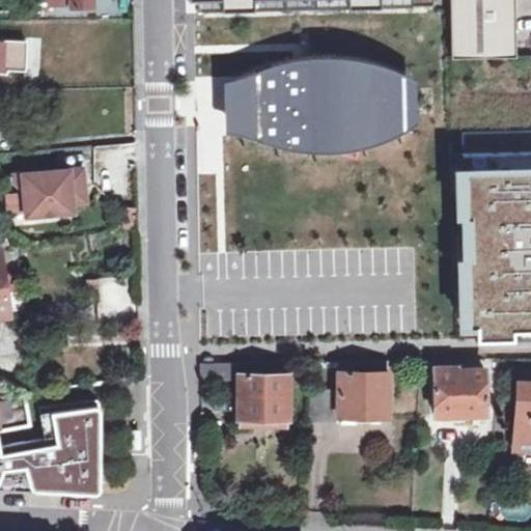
[(186,0),(187,6),(221,2),(224,17),(254,16),(254,1),(344,1),(345,16),(381,18),(378,2),(435,0),(186,0)]
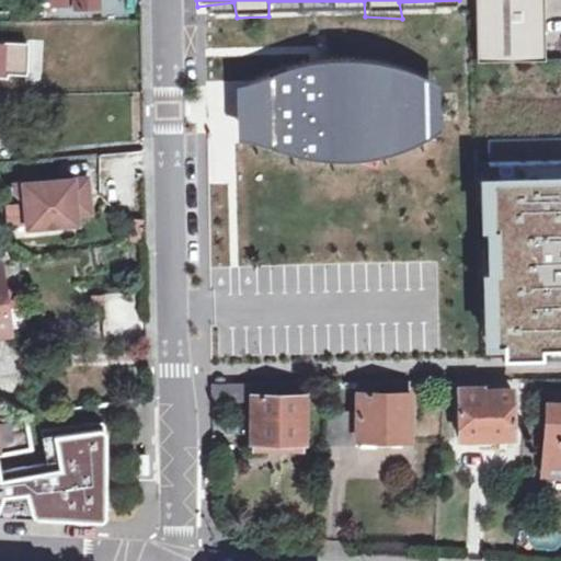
[(472,0),(477,63),(546,60),(544,0),(472,0)]
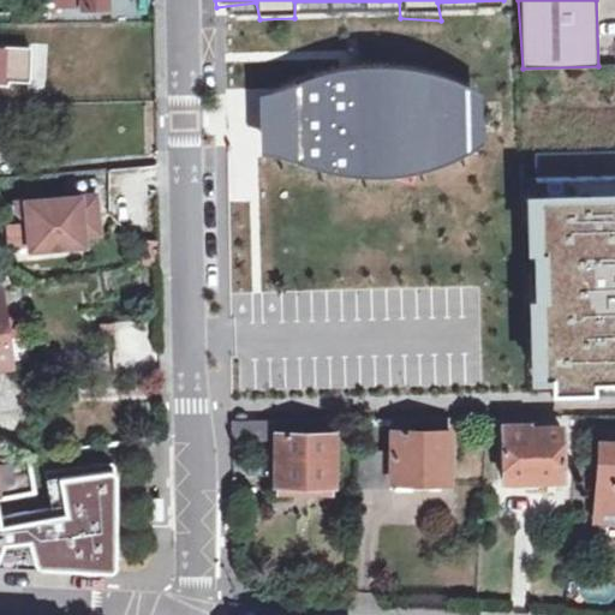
[(28,48),(0,47),(0,81),(27,82),(28,48)]
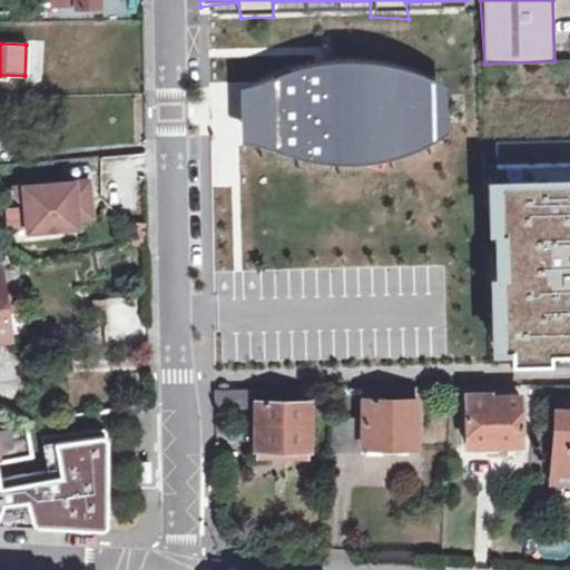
[(268,74),(237,91),(244,147),(338,170),(442,150),(448,136),(445,89),(372,56),(330,57),(268,74)]
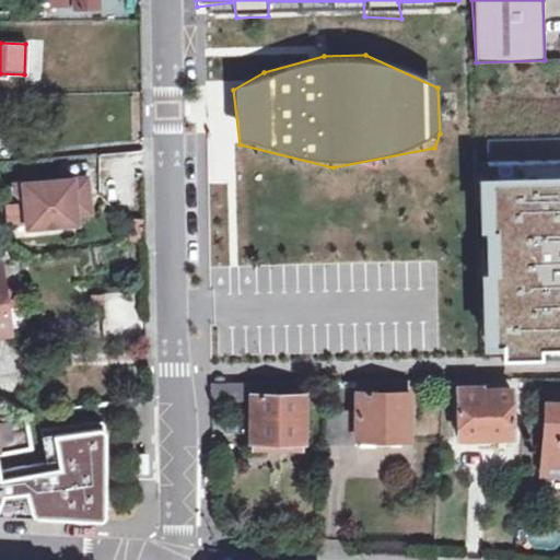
[(559,149),(483,153),(481,365),(559,361),(559,149)]
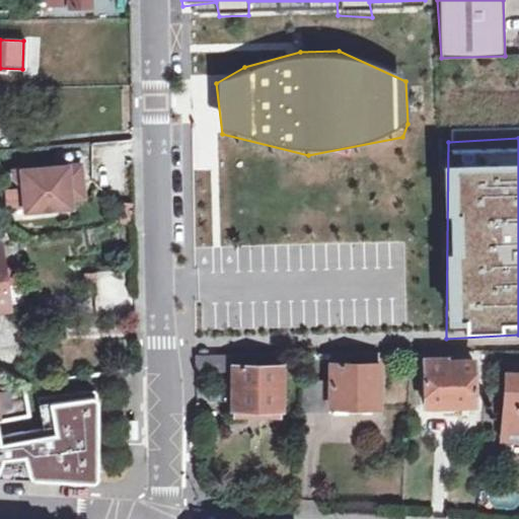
[(60,164),(13,168),(14,173),(20,180),(24,216),(69,212),(66,194),(74,193),(73,177),(79,177),(78,163),(60,164)]
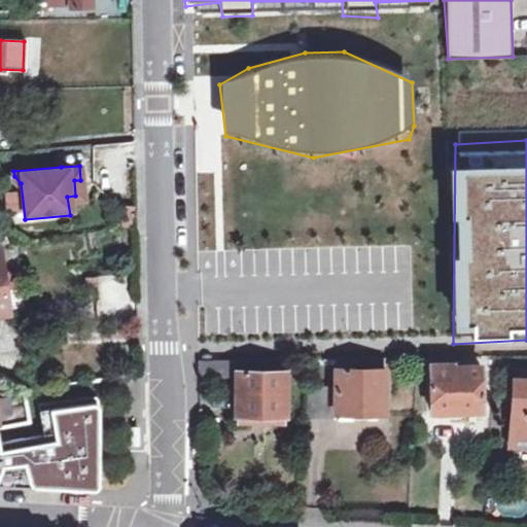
[(4,192),(5,212),(19,211),(16,190),(4,192)]
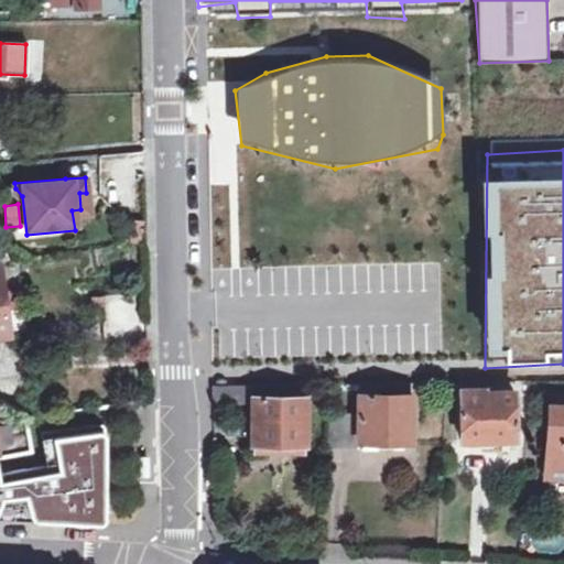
[(563,383),(550,383),(549,403),(563,403),(563,383)]
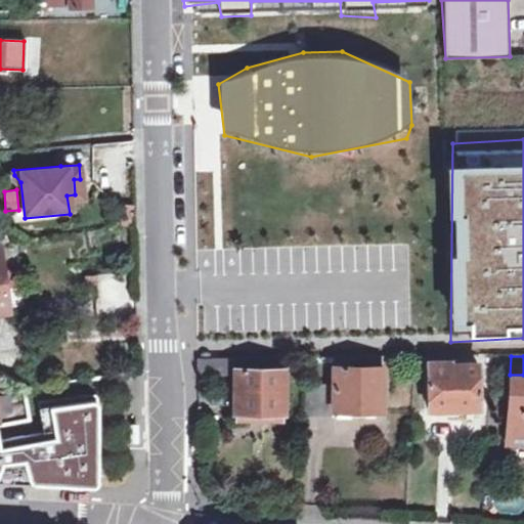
[(197,358),(198,375),(233,374),(233,412),(281,411),(282,367),(234,367),(234,357),(197,358)]
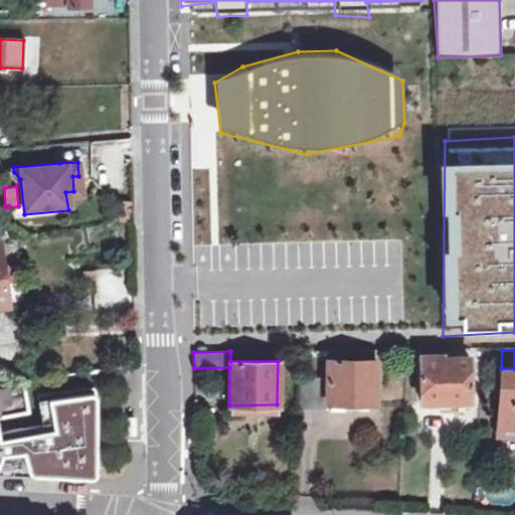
[(472,357),(444,356),(443,352),(420,353),(419,397),(469,400),(472,357)]
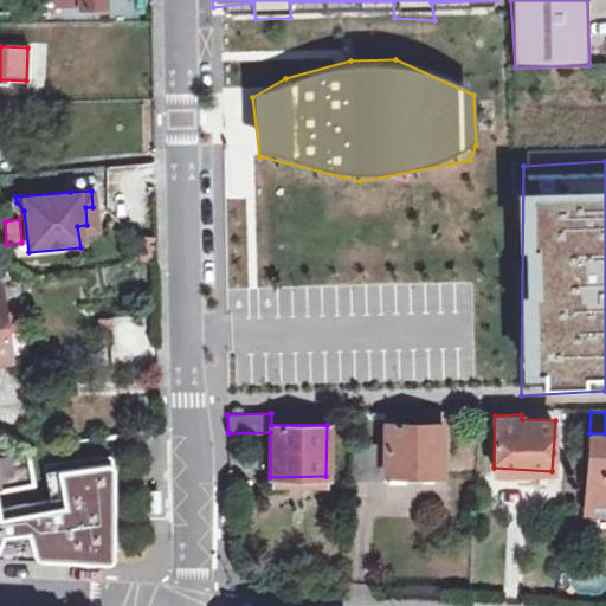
[(353,443),(352,479),(384,481),(385,474),(440,474),(442,423),(385,421),(385,443),(353,443)]
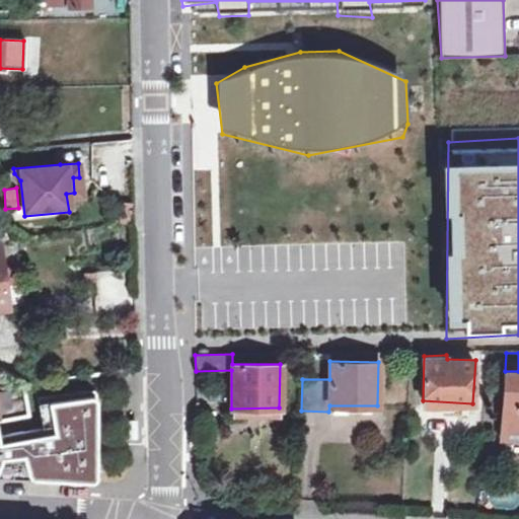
[(518,371),(505,371),(500,438),(518,439),(518,371)]
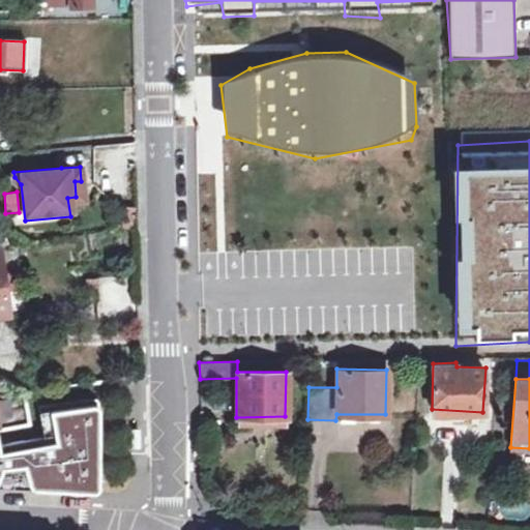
[(0,393),(0,425),(24,423),(20,391),(0,393)]
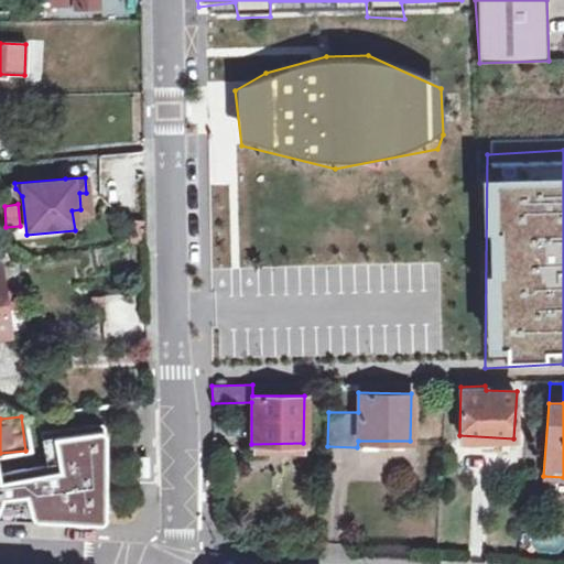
[(0,517),(97,522),(98,522),(99,522),(100,522),(100,521),(101,520),(102,519),(104,429),(102,427),(102,426),(101,425),(100,424),(99,424),(98,423),(97,423),(42,431),(46,464),(0,468),(0,517)]
